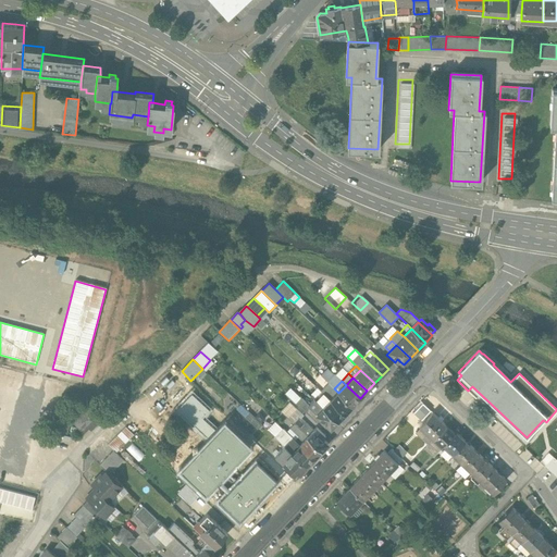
[(329,384),(321,392),(322,393),(326,396),(334,388),(329,384)]
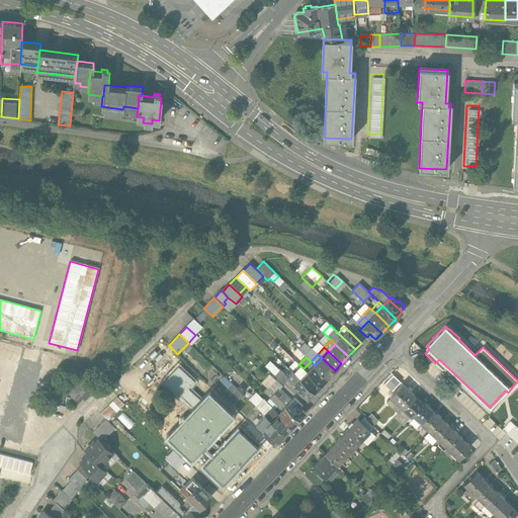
[(335,370),(322,358),(315,365),(328,378),(335,370)]
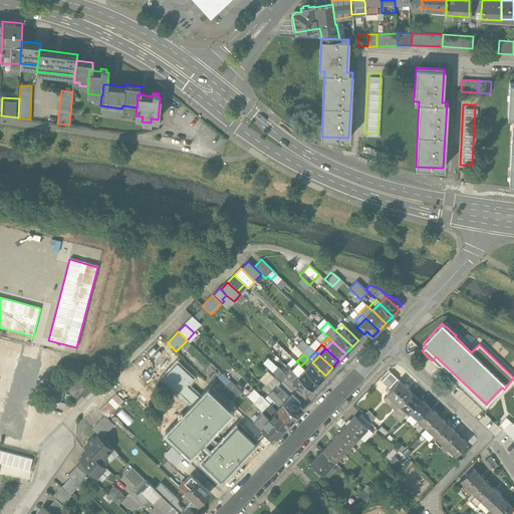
[(308,358),(301,365),(305,369),(312,362),(308,358)]
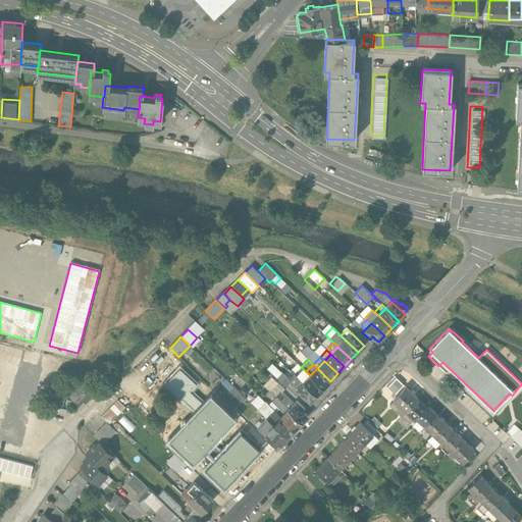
[(306,371),(302,368),(295,376),(303,383),(303,382),(316,396),(323,388),(310,375),(306,371)]
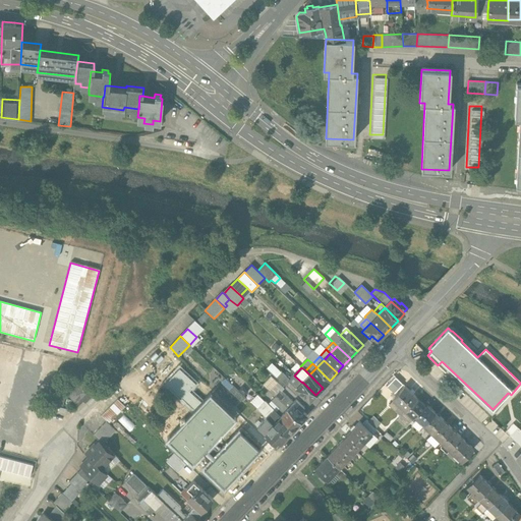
[(330,381),(316,367),(309,374),(323,388),(330,381)]
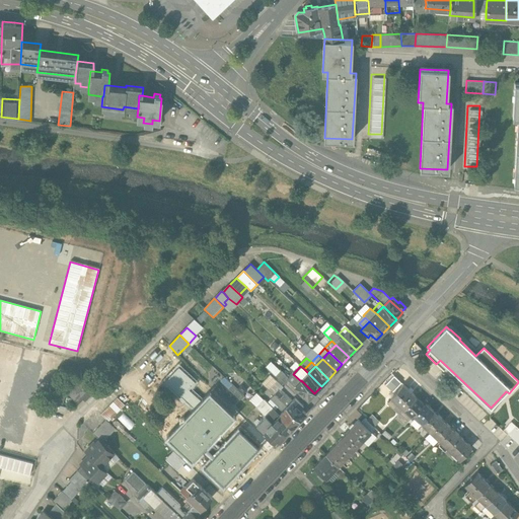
[(178,368),(166,381),(174,389),(172,391),(179,398),(180,397),(186,392),(195,383),(178,368)]
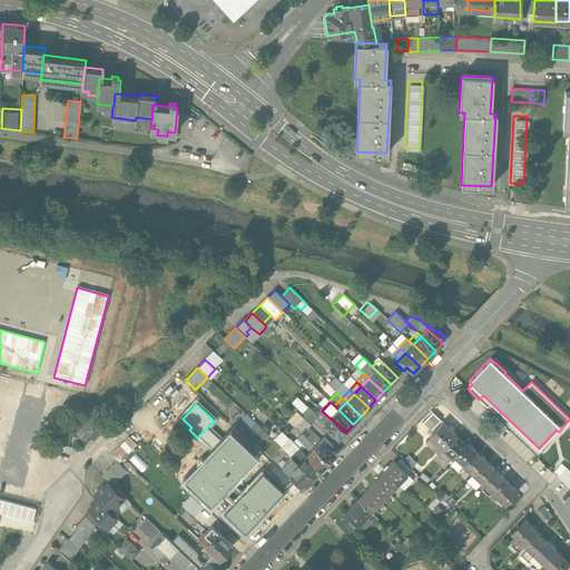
[(316,415),(307,408),(302,413),(313,423),(317,419),(315,416),(316,415)]
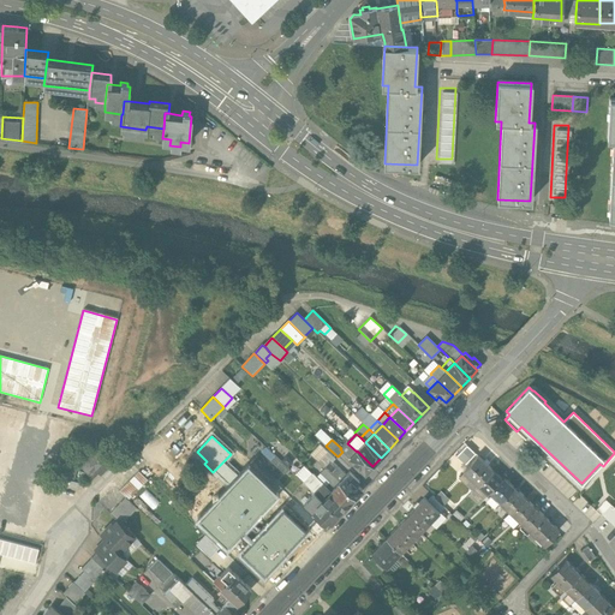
[(347,443),(347,442),(341,448),(340,449),(342,452),(365,473),(372,466),(357,451),(357,452),(347,443)]
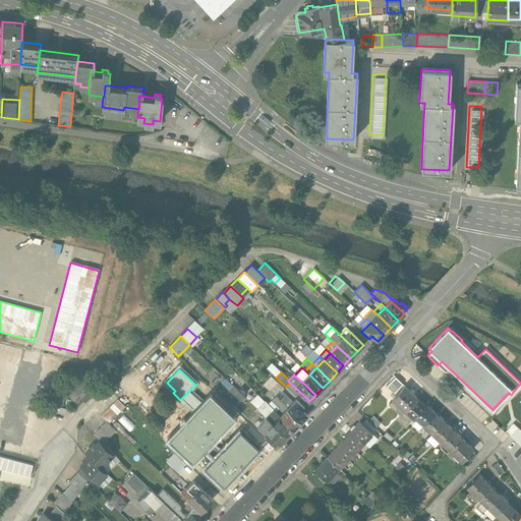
[(82,379),(67,395),(77,405),(87,396),(89,398),(95,392),(82,379)]
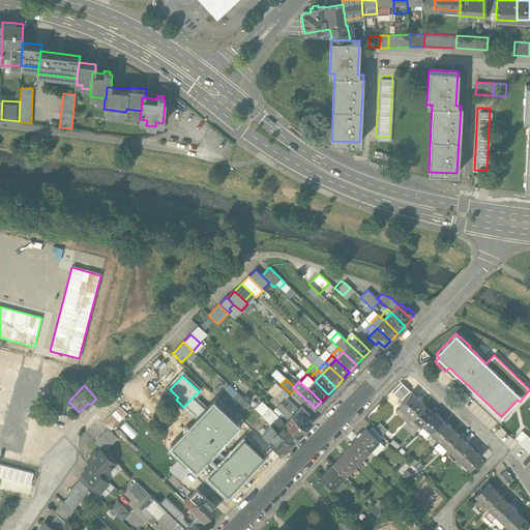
[(416,398),(412,393),(400,406),(412,418),(424,405),(416,398)]
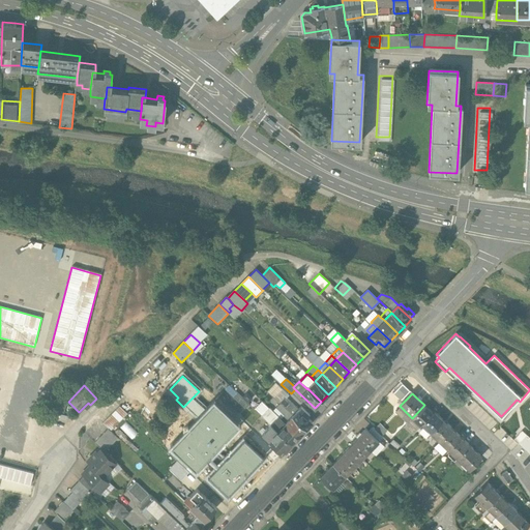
[(253,402),(245,394),(241,399),(249,406),(253,402)]
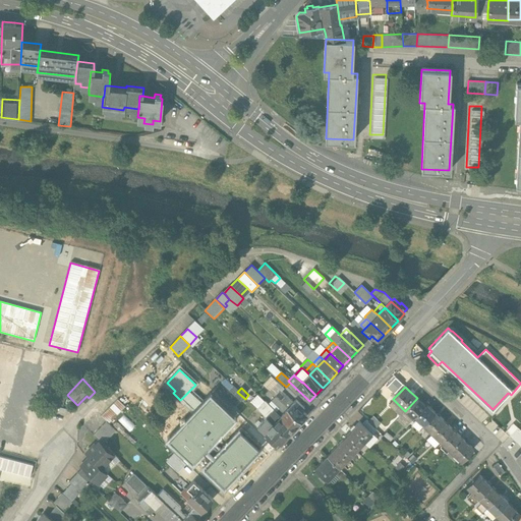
[(293,403),(280,391),(274,397),(283,405),(287,409),(293,403)]
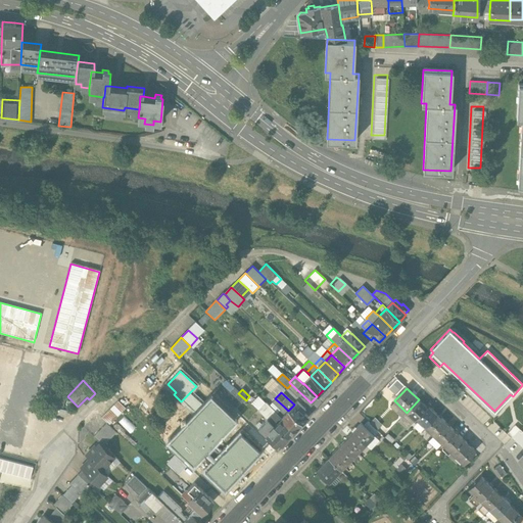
[(210,399),(201,408),(187,395),(182,400),(197,413),(170,441),(192,464),(198,458),(207,467),(205,470),(225,488),(242,470),(241,470),(257,454),(263,448),(243,430),(221,454),(210,444),(233,421),(210,399)]
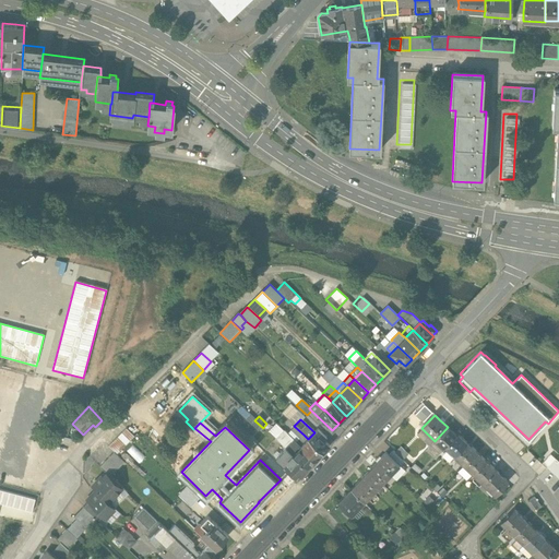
[(70,428),(58,425),(56,431),(68,435),(70,428)]
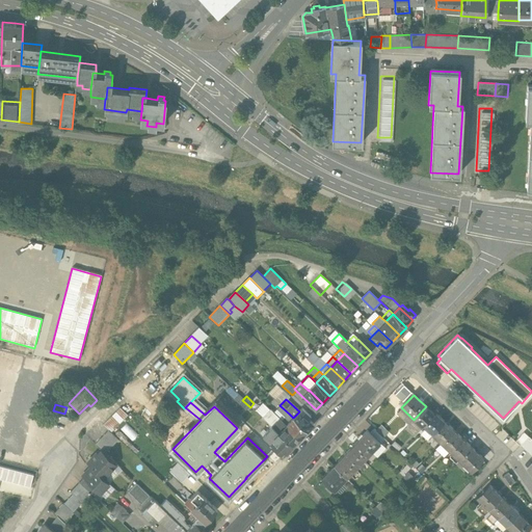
[(426,406),(414,420),(417,423),(413,427),(418,432),(424,427),(434,415),(426,406)]
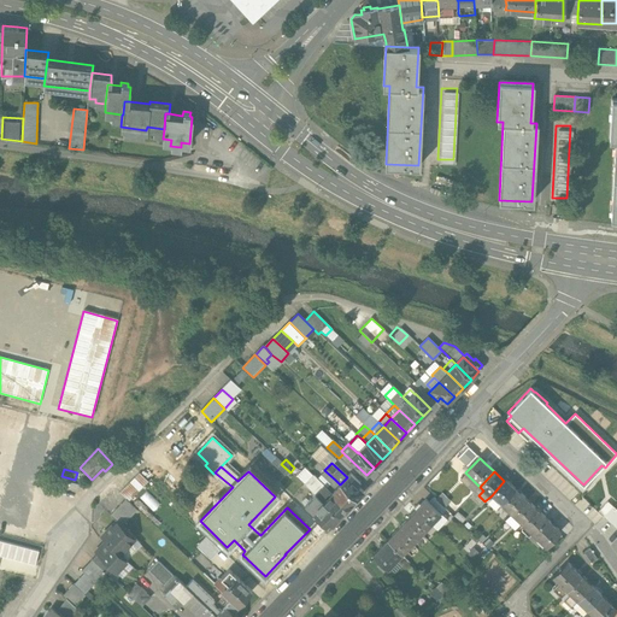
[(139,474),(119,492),(129,501),(148,482),(139,474)]
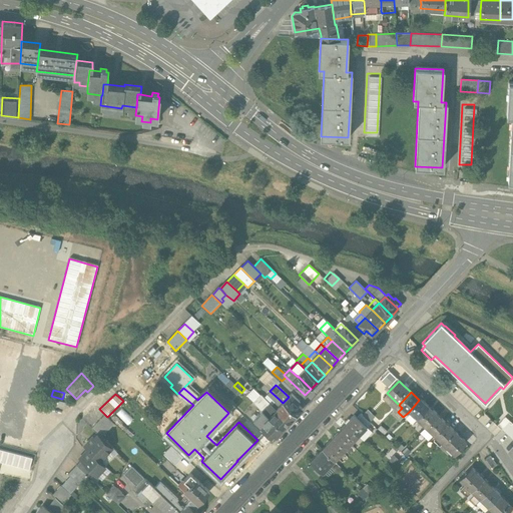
[(302,409),(289,397),(283,403),(283,404),(296,416),(302,409)]
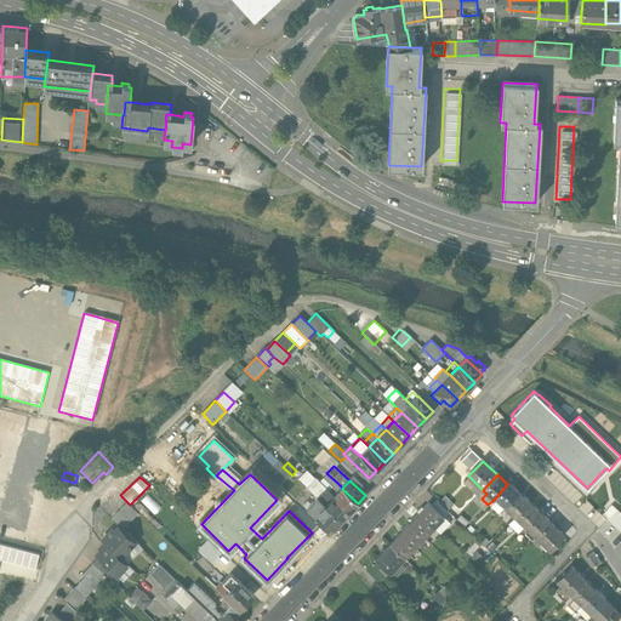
[(329,493),(319,483),(315,486),(311,491),(320,501),(325,506),(334,497),(329,493)]
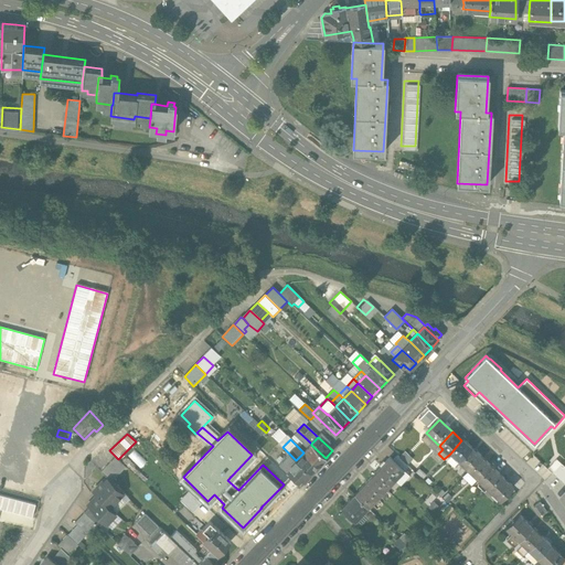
[(299,448),(304,452),(311,445),(311,444),(307,439),(299,448)]
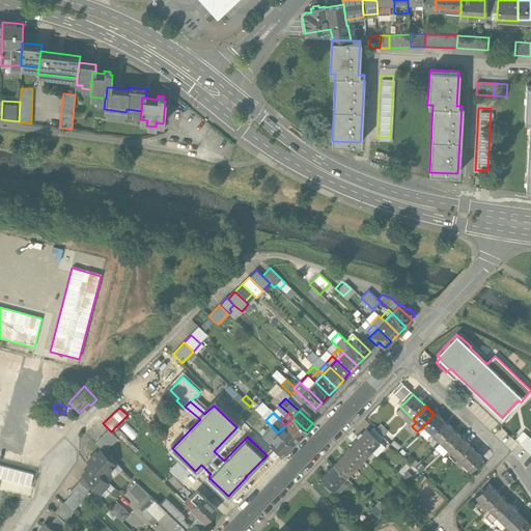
[(434,414),(423,426),(426,429),(428,427),(432,432),(444,421),(436,413),(434,414)]
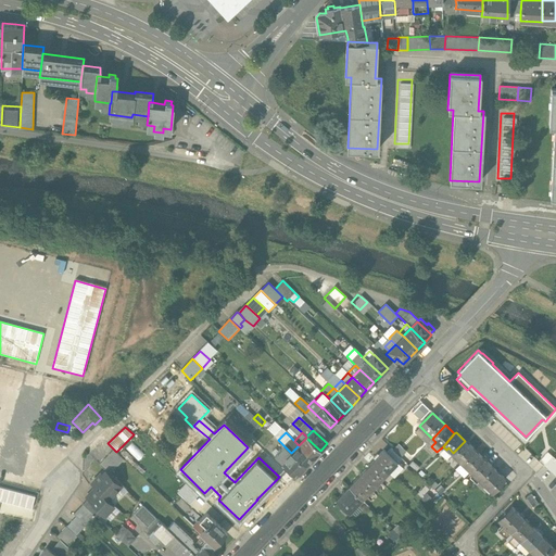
[(320,451),(306,438),(299,445),(313,458),(320,451)]
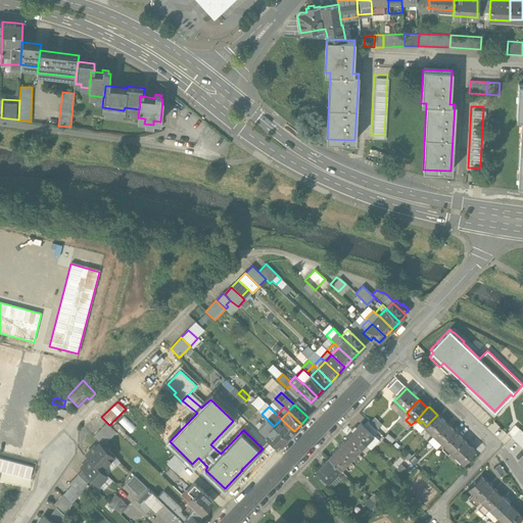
[(426,426),(425,428),(429,431),(430,429),(435,434),(445,423),(437,415),(426,426)]
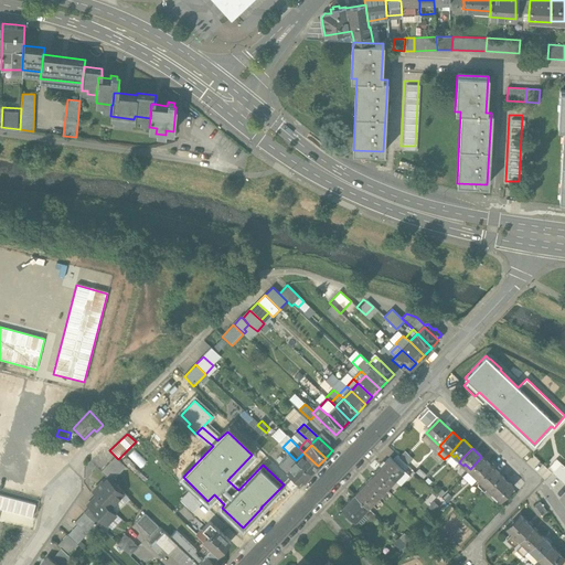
[(318,466),(304,452),(296,460),(311,473),(318,466)]
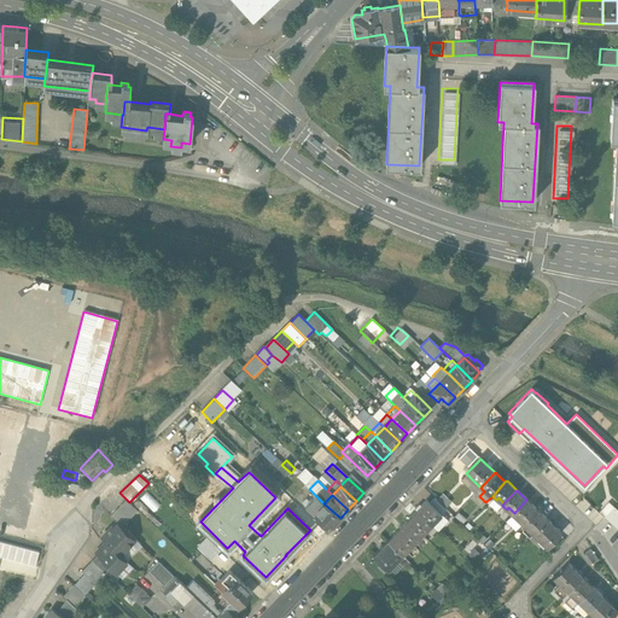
[(319,499),(312,506),(316,511),(324,503),(319,499)]
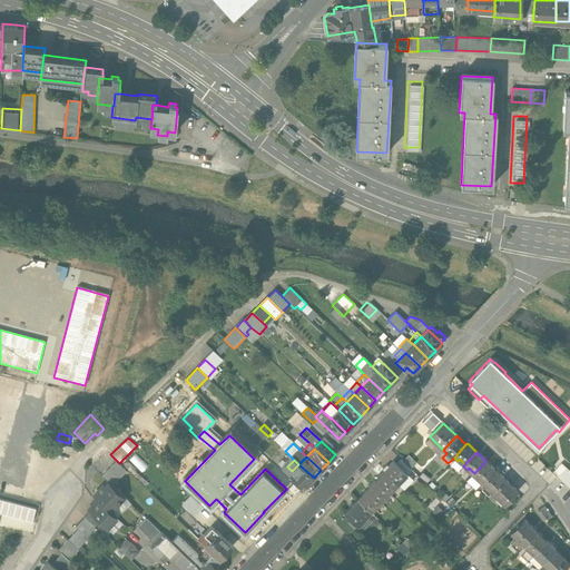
[(412,470),(401,460),(396,464),(408,475),(412,470)]
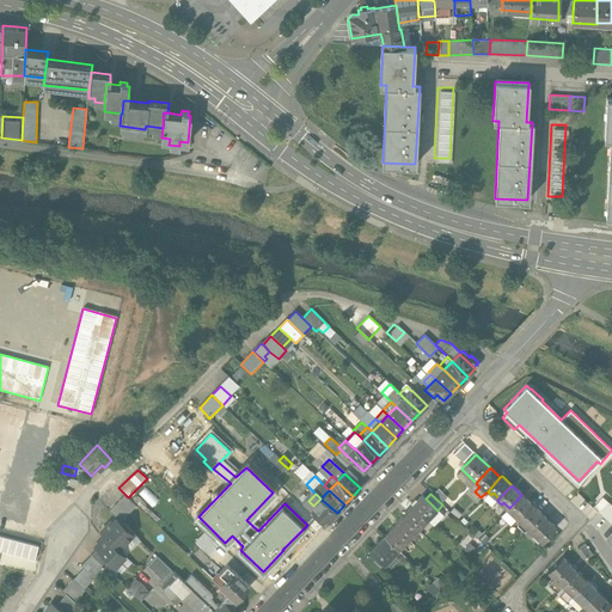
[(124,495),(110,512),(117,519),(121,521),(136,506),(124,495)]
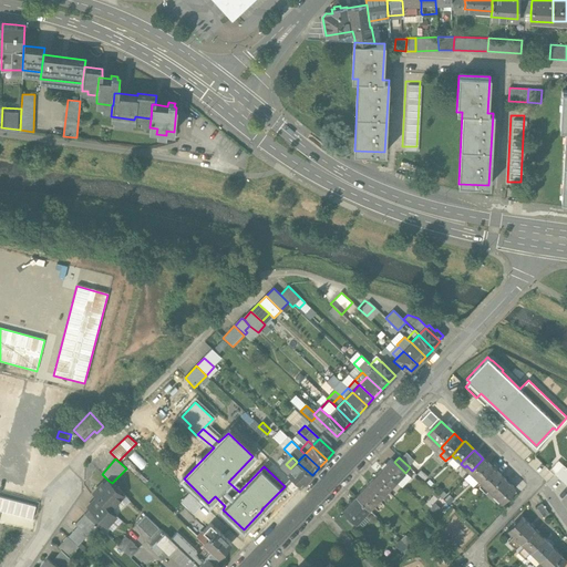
[(472,471),(470,472),(474,476),(475,474),(481,480),(493,467),(483,459),(472,471)]
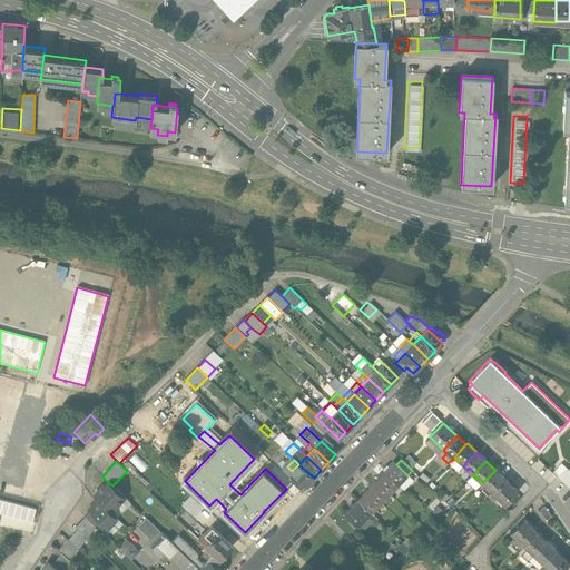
[(396,464),(393,462),(384,471),(399,484),(408,475),(396,464)]
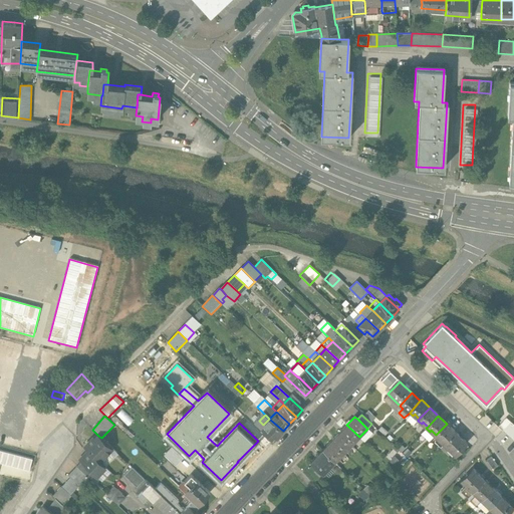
[(502,431),(510,422),(506,418),(498,427),(502,431)]
